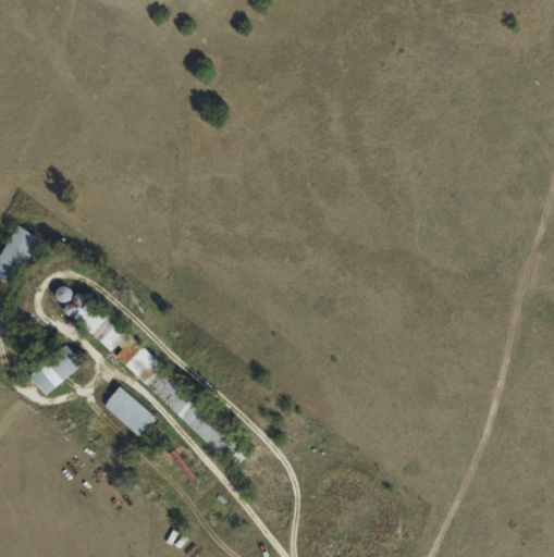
[(0,256),(0,275),(15,284),(40,238),(16,225),(0,256)]
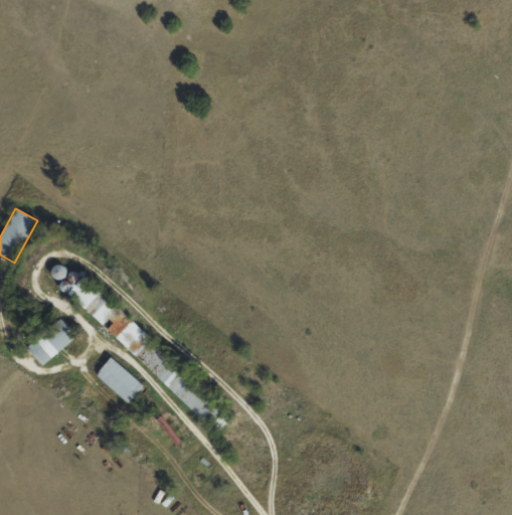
[(56,281),(65,273),(57,265),(49,273),(56,281)]
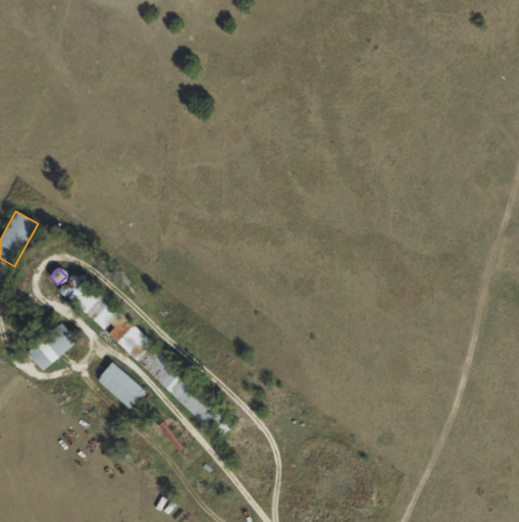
[(100,297),(79,274),(61,292),(83,313),(100,297)]
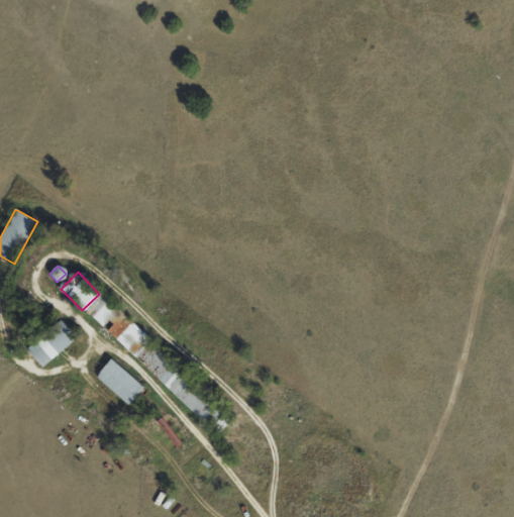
[(215,433),(229,419),(103,295),(87,312),(104,329),(106,327),(215,433)]
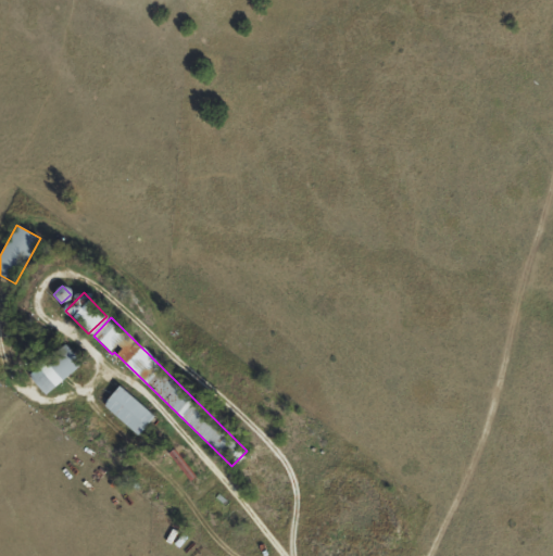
[(28,377),(46,395),(82,363),(64,344),(28,377)]
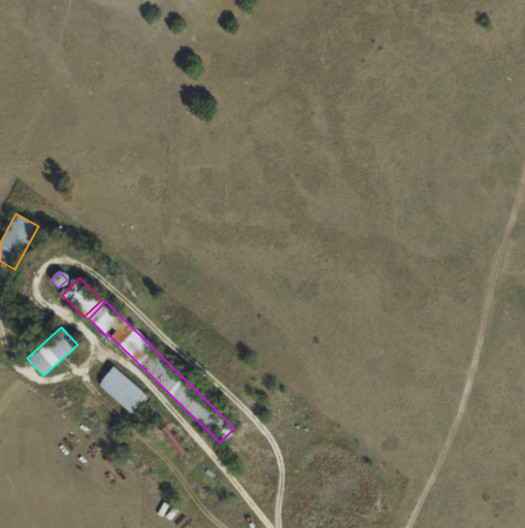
[(97,384),(130,414),(146,396),(113,366),(97,384)]
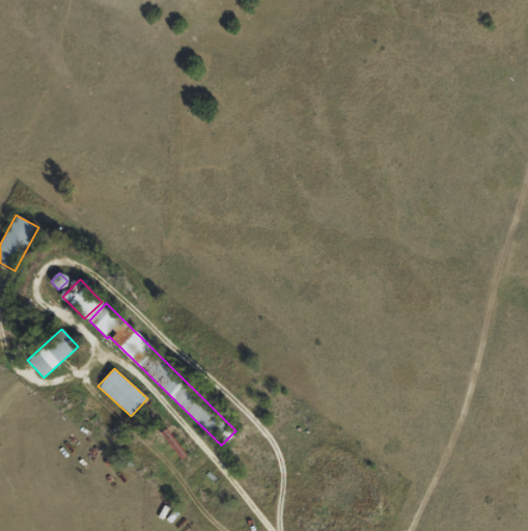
All buildings are outlined.
